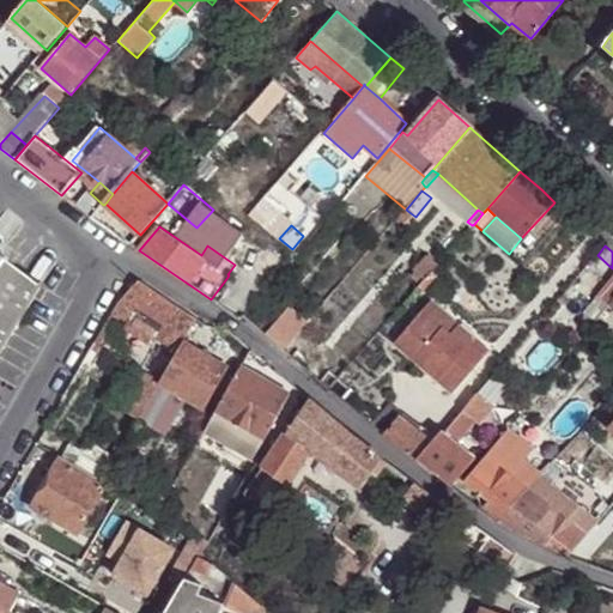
[(0,254),(0,352),(41,285),(0,254)]
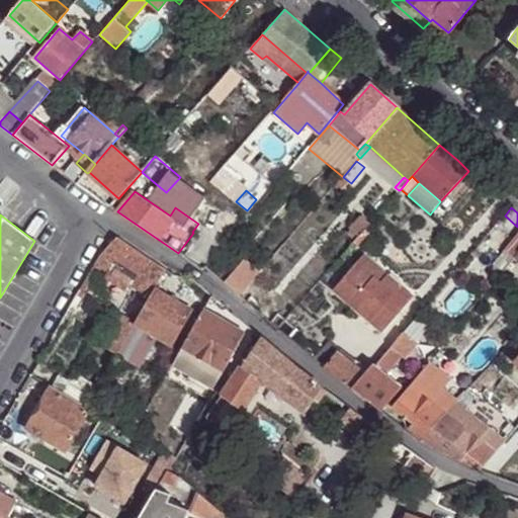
[(369,226),(369,225),(361,219),(349,232),(355,237),(357,239),(358,237),(369,226)]
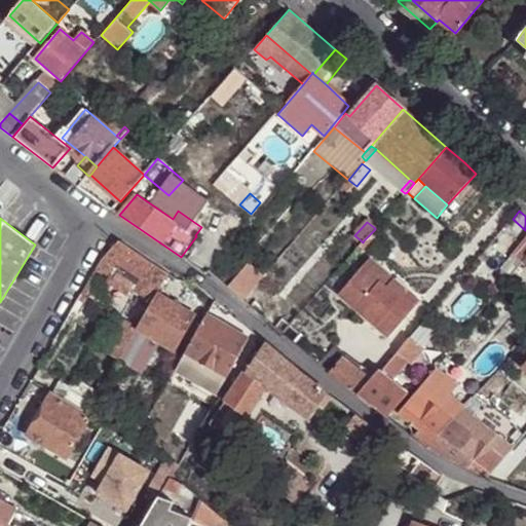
[(380,234),(375,229),(364,240),(370,246),(380,234)]
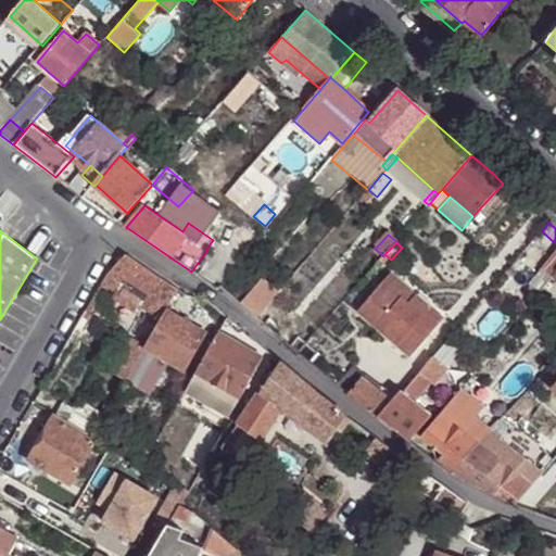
[(555,248),(545,262),(555,269),(555,248)]
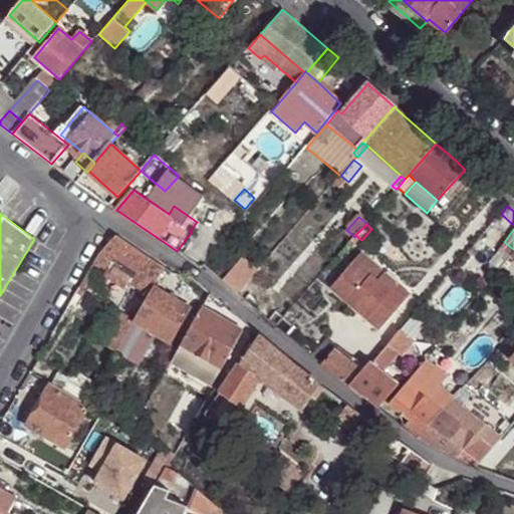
[(101,249),(99,254),(101,255),(97,262),(147,294),(152,287),(164,267),(116,235),(112,240),(101,249)]
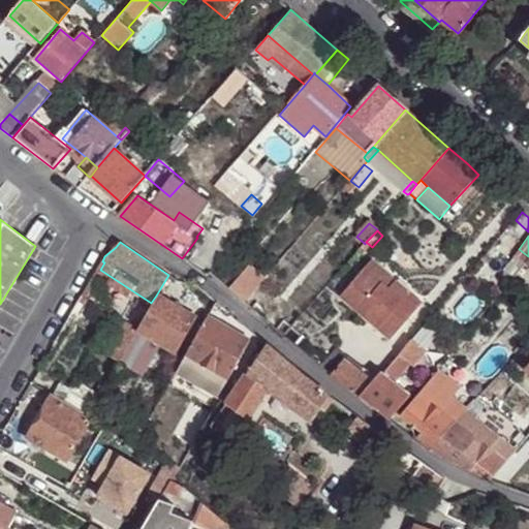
[(512,254),(525,265),(528,259),(528,256),(519,249),(512,254)]
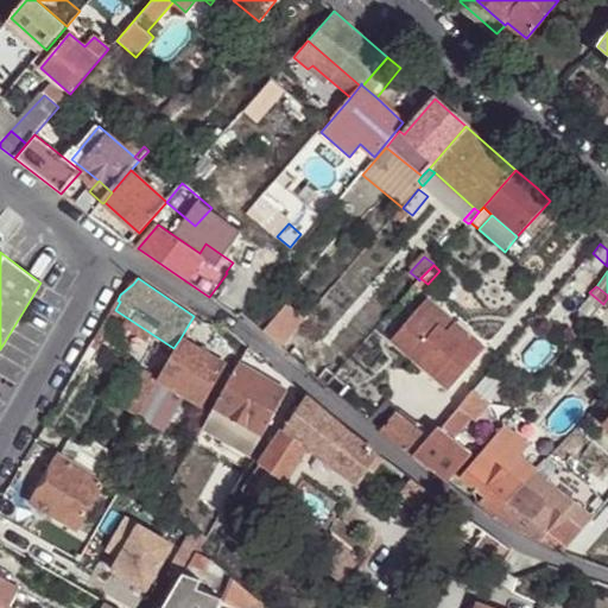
[(449,329),(456,321),(429,297),(422,306),(449,329)]
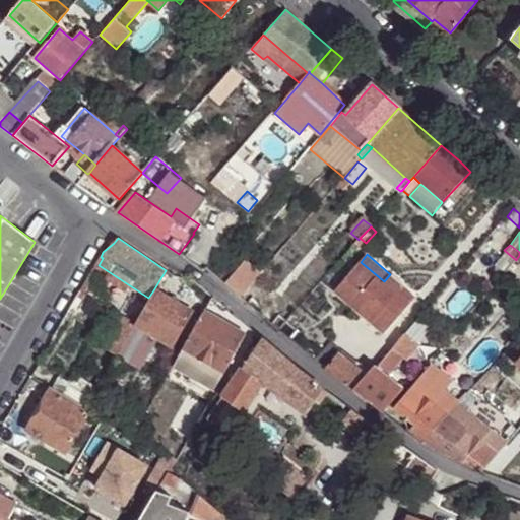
[(240,298),(251,284),(262,272),(247,259),(225,284),(240,298)]
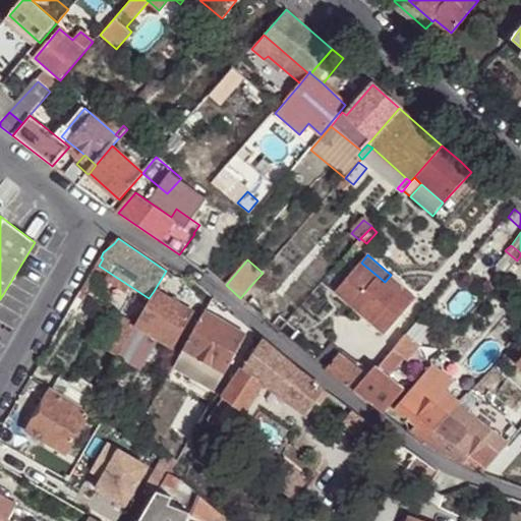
[(405,287),(391,275),(385,282),(361,263),(335,292),(385,335),(413,302),(401,291),(405,287)]
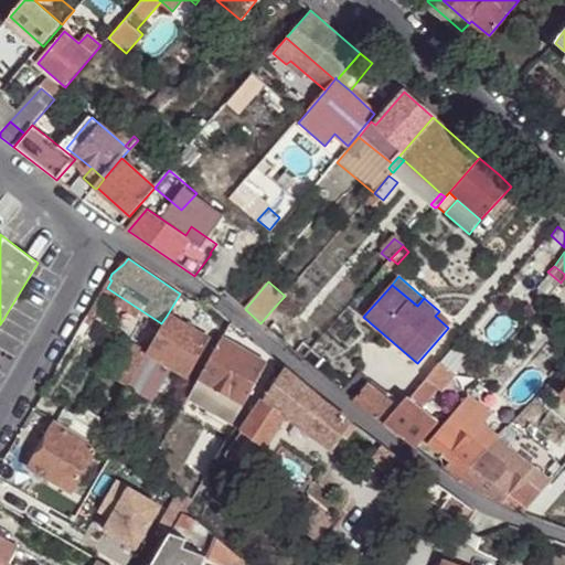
[(260,323),(289,347),(300,333),(273,309),(260,323)]
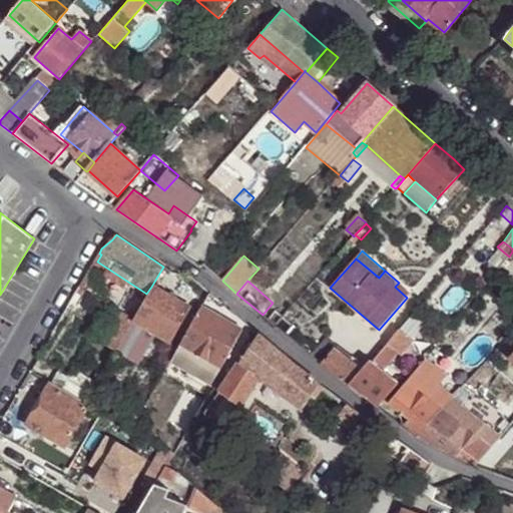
[(411,293),(399,283),(395,287),(407,298),(411,293)]
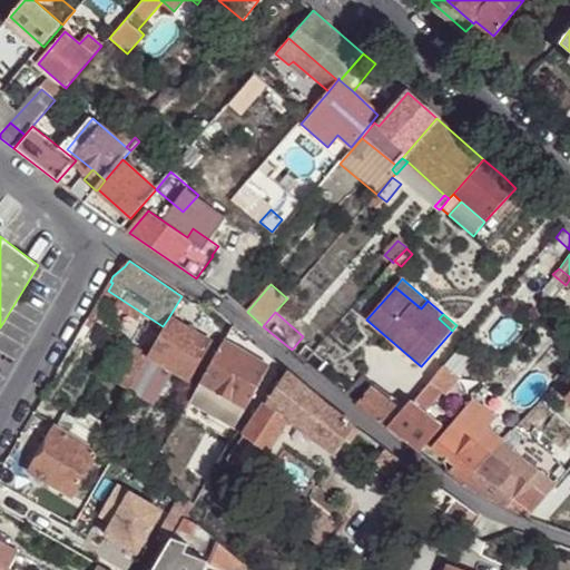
[(210,342),(173,320),(150,357),(170,371),(187,380),(210,342)]
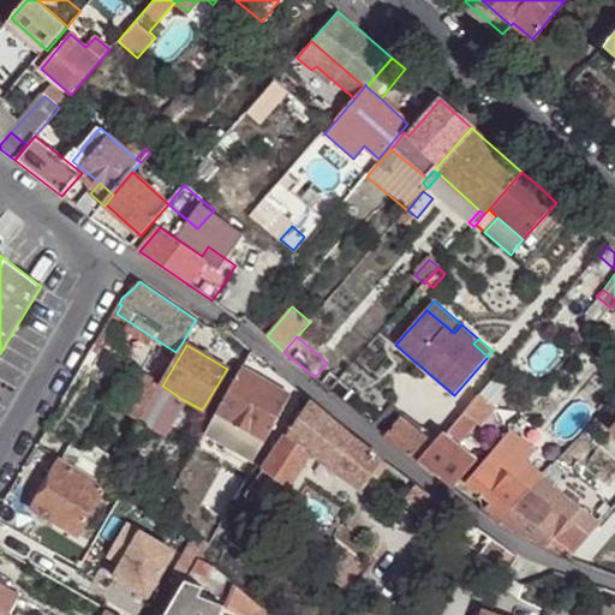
[(292,396),(242,368),(204,433),(254,460),(292,396)]
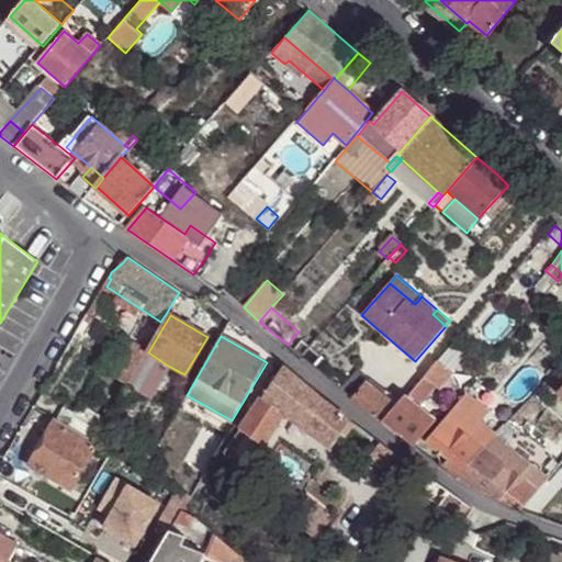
[(127,386),(147,355),(131,345),(112,378),(127,388),(127,386)]
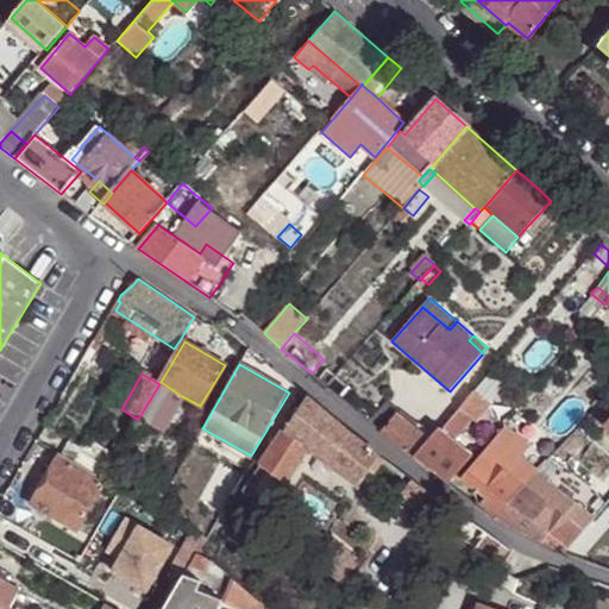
[(182,396),(161,382),(159,384),(138,419),(161,432),(182,396)]
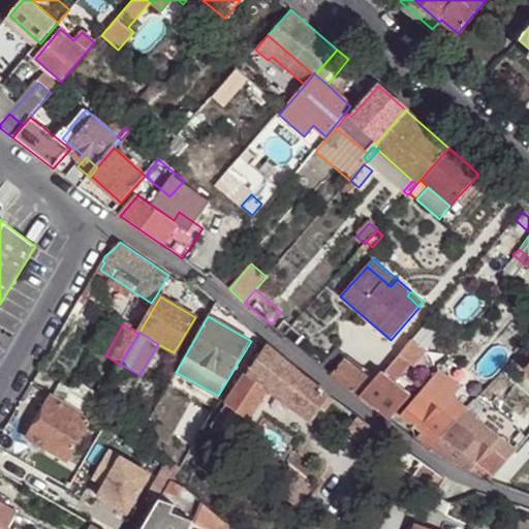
[(383,374),(394,383),(410,365),(412,367),(426,351),(412,340),(383,374)]
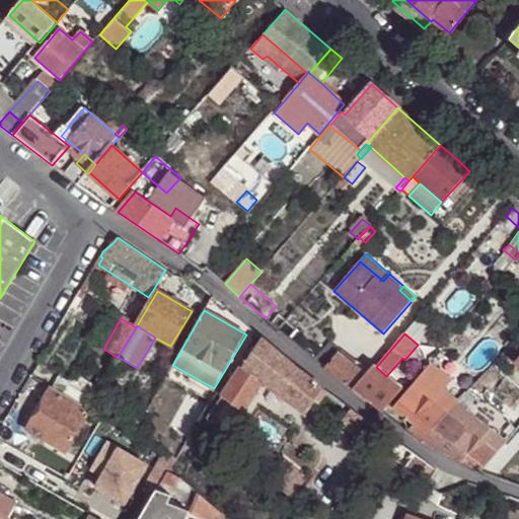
[(299,369),(263,338),(242,367),(233,380),(221,397),(243,415),(265,383),(306,414),(324,388),(299,369)]
